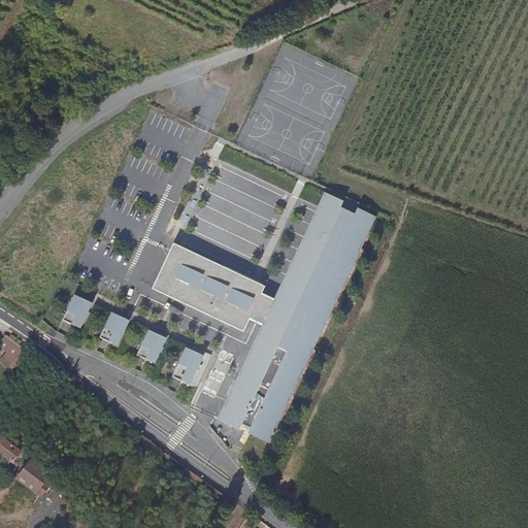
[(174,242),(152,288),(228,324),(245,332),(252,319),(265,326),(248,364),(235,359),(217,397),(229,403),(221,420),(238,428),(240,425),(255,432),(253,435),(271,443),(377,213),(327,191),(277,300),(263,294),(266,286),(174,242)]
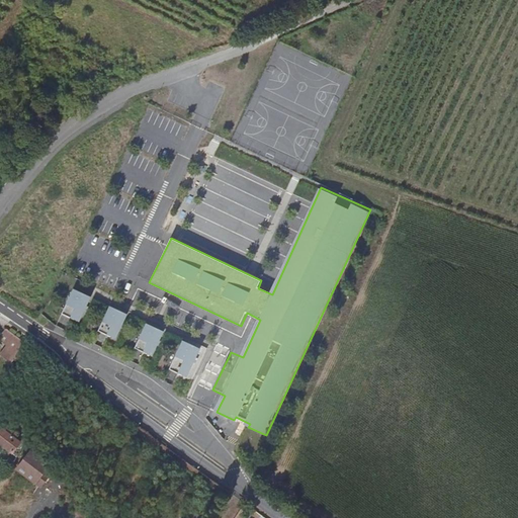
[(72,289),(60,314),(77,323),(89,297),(72,289)]
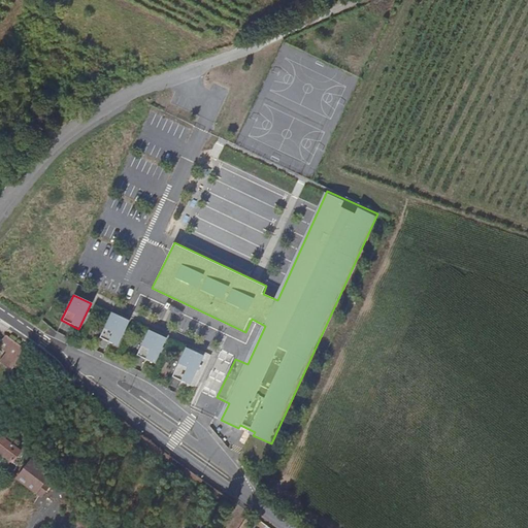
[(111,312),(99,338),(117,347),(129,321),(111,312)]
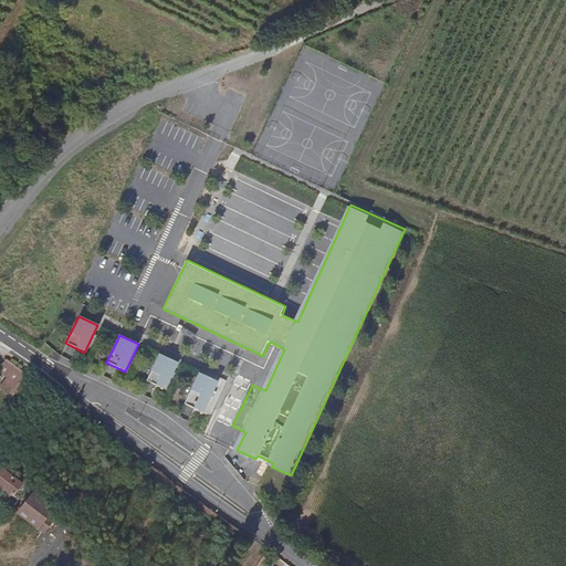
[(159,355),(146,381),(166,390),(178,364),(159,355)]
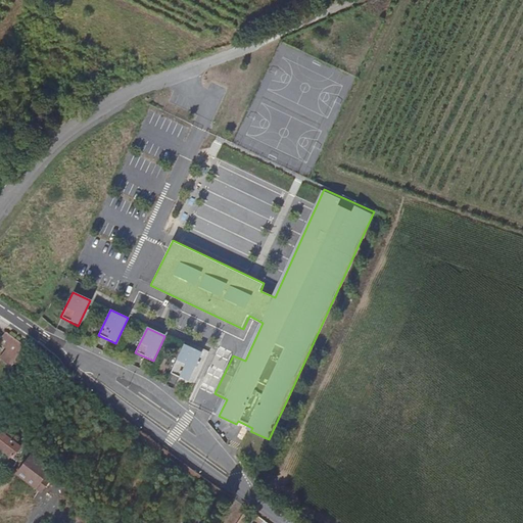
[(0,344),(3,347),(15,355),(18,351),(22,344),(5,333),(0,340),(0,344)]
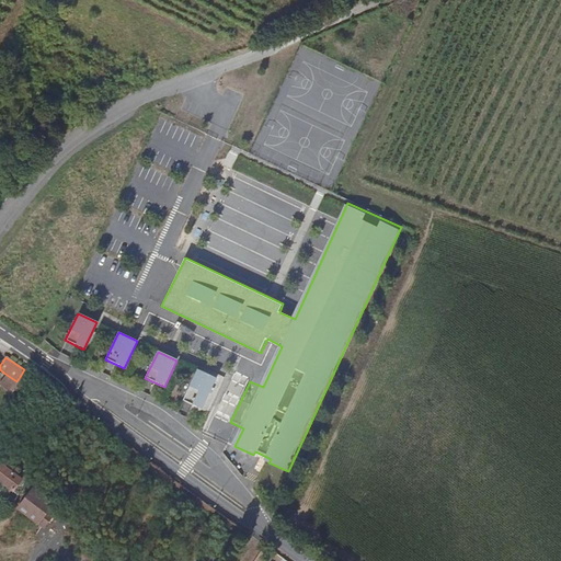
[(198,370),(183,401),(203,411),(217,379),(198,370)]
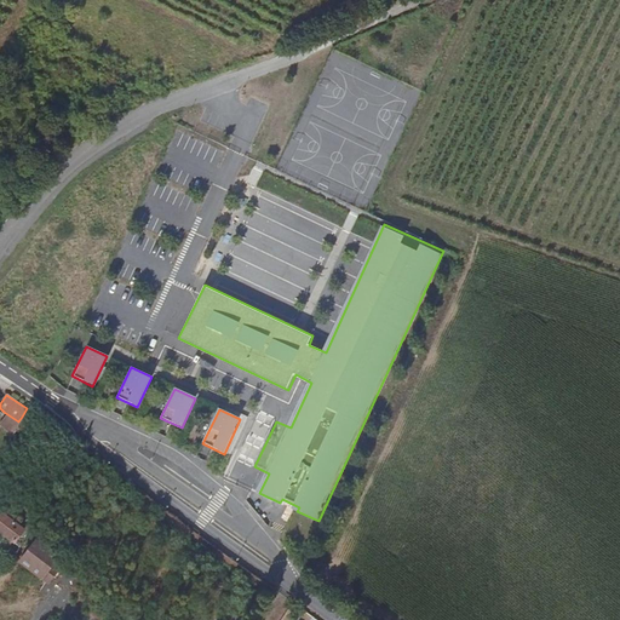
[(18,422),(13,430),(24,437),(33,423),(22,417),(18,422)]
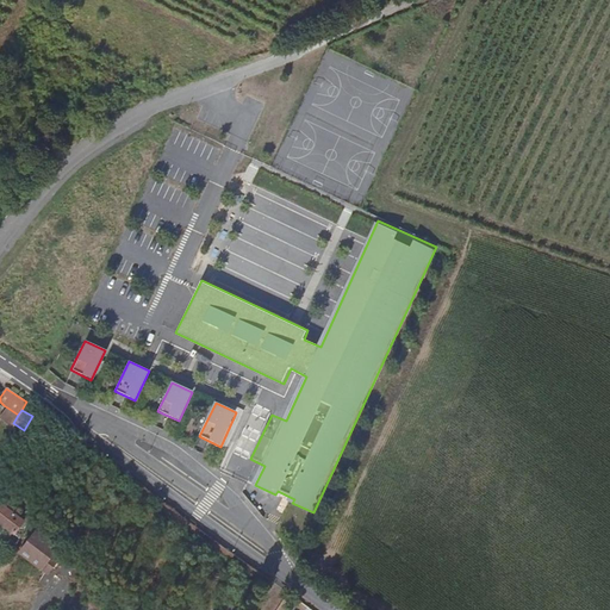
[(0,523),(11,533),(20,521),(0,505),(0,523)]
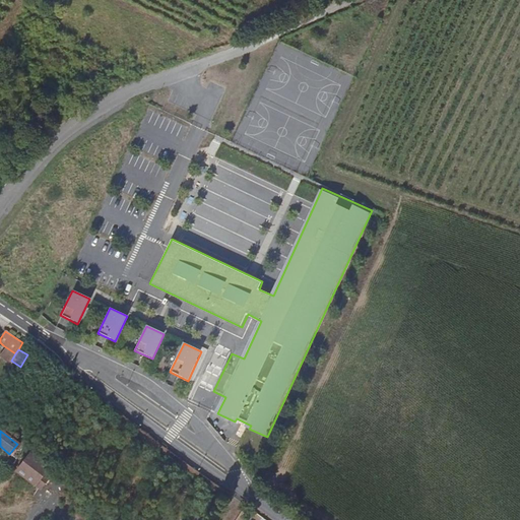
[(0,461),(2,463),(9,454),(0,446),(0,461)]
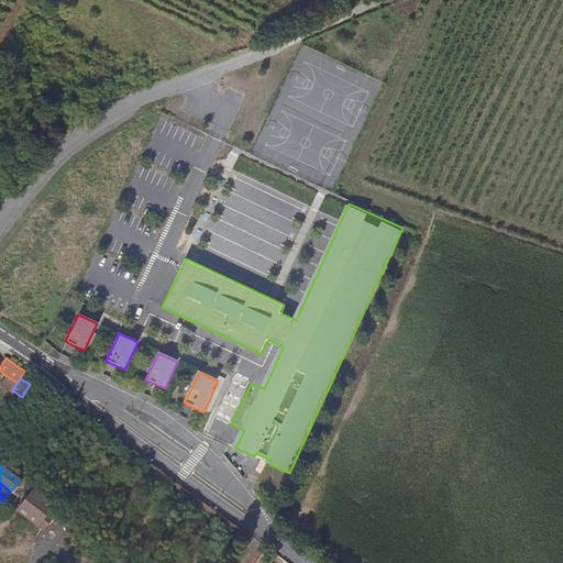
[(42,529),(48,521),(41,516),(52,503),(31,485),(13,506),(42,529)]
